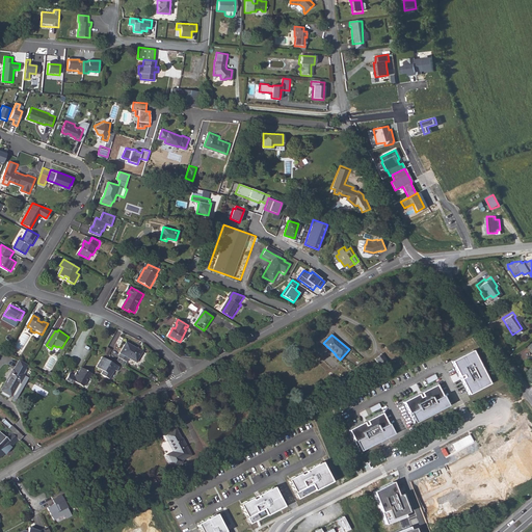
[(139,363),(145,351),(128,342),(122,353),(124,353),(122,357),(129,362),(131,358),(139,363)]
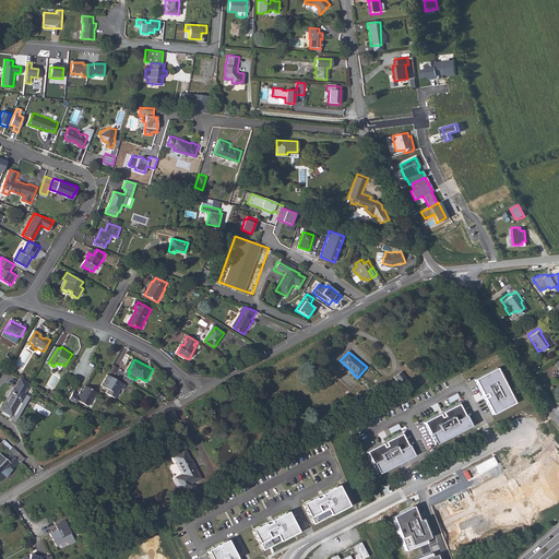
[(496,367),(474,379),(492,415),(516,403),(496,367)]
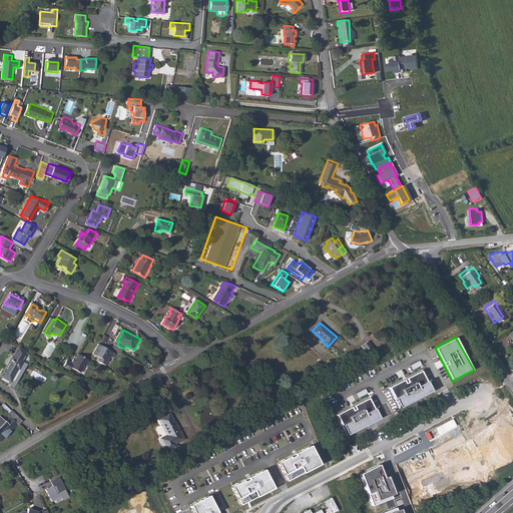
[(367,343),(361,348),(367,356),(373,351),(367,343)]
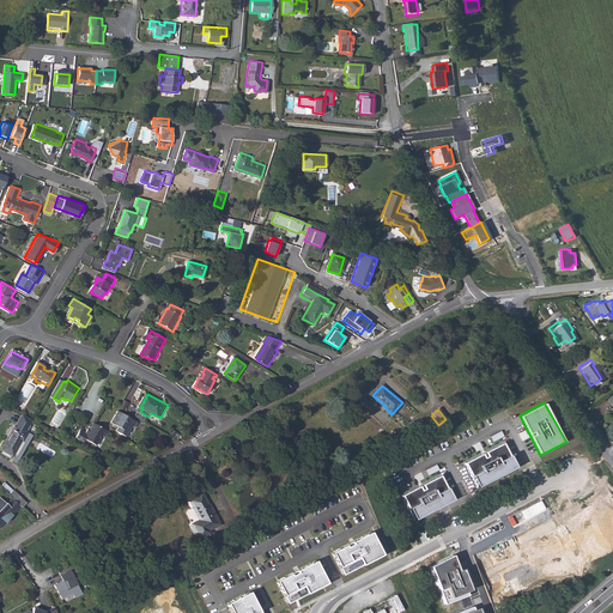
[(135,430),(139,424),(120,413),(113,425),(120,429),(117,432),(127,437),(133,429),(135,430)]
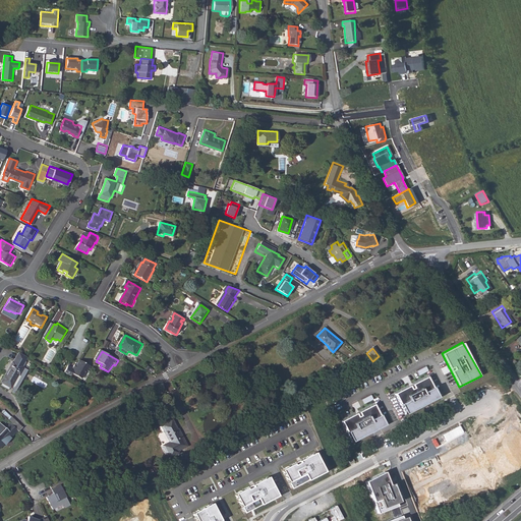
[(13,363),(12,363),(0,382),(0,383),(9,390),(17,377),(19,378),(24,369),(21,368),(26,358),(19,354),(13,363)]
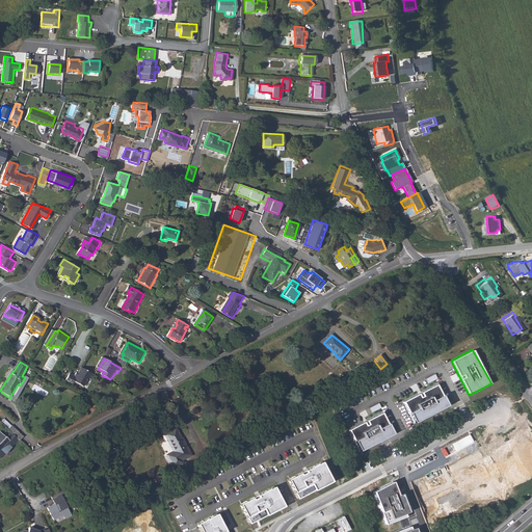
[(94,379),(97,375),(83,367),(79,374),(77,372),(74,377),(70,374),(67,380),(75,386),(76,382),(85,388),(91,378),(94,379)]
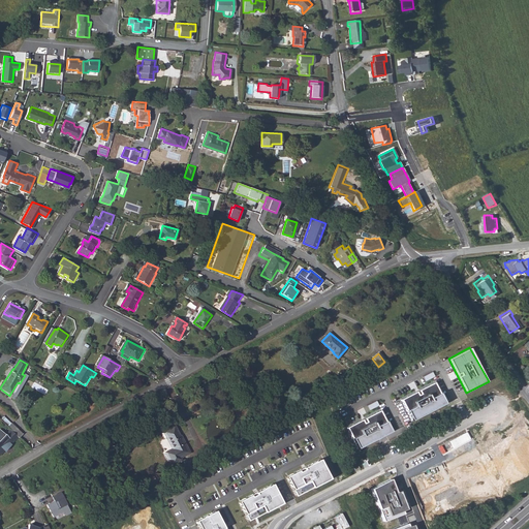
[(434,382),(400,399),(411,422),(446,403),(434,382)]
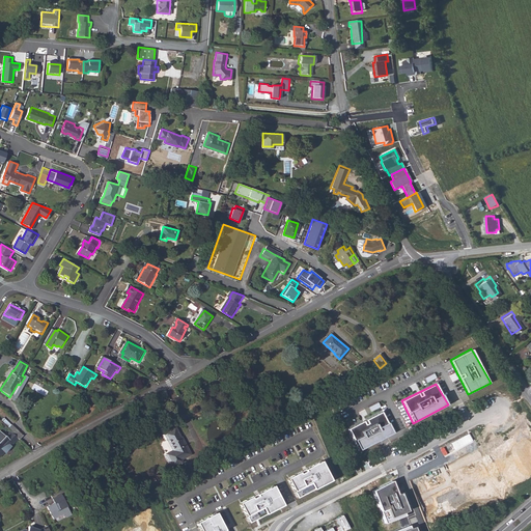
[(381,412),(347,429),(359,450),(394,432),(381,412)]
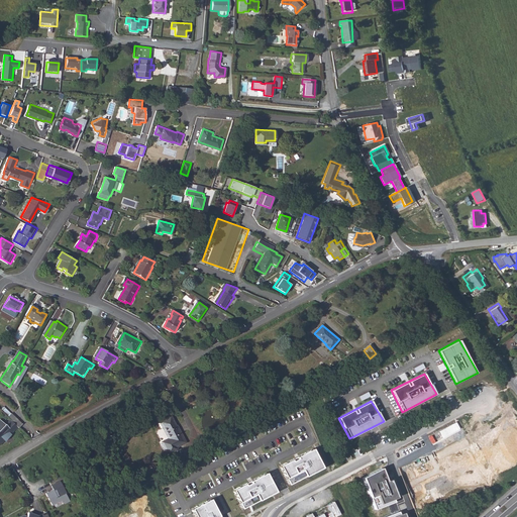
[(10,419),(17,427),(18,428),(22,423),(11,413),(7,417),(10,419)]
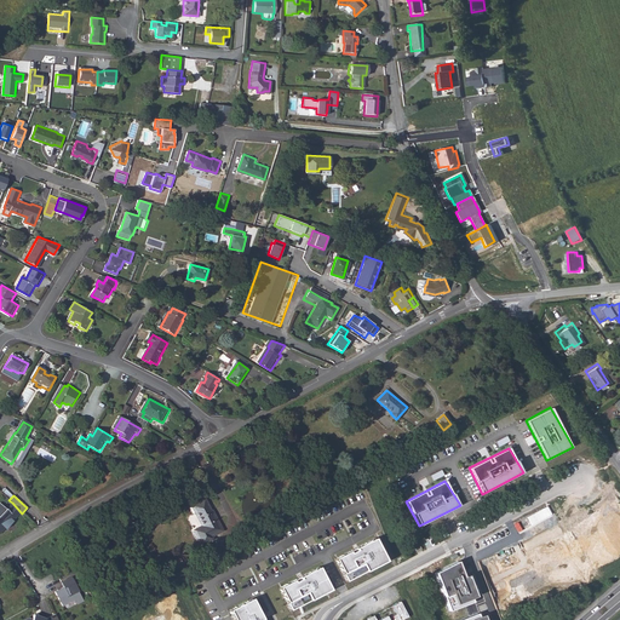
[(201,546),(212,540),(211,538),(223,532),(217,518),(214,520),(206,499),(191,505),(201,526),(193,529),(201,546)]
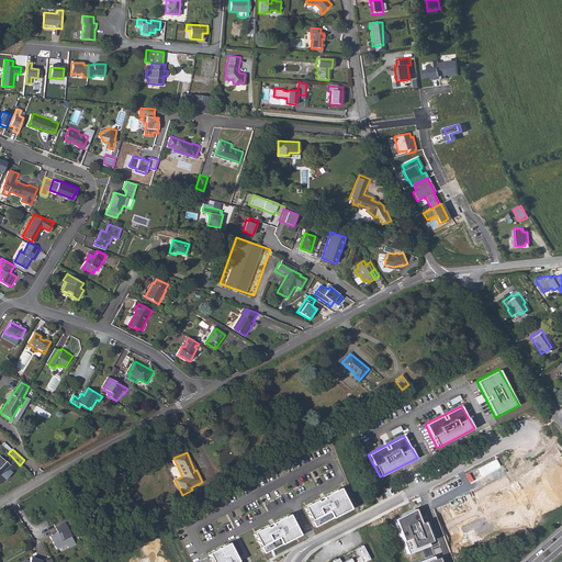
[(0,456),(0,483),(19,464),(11,456),(6,461),(0,456)]
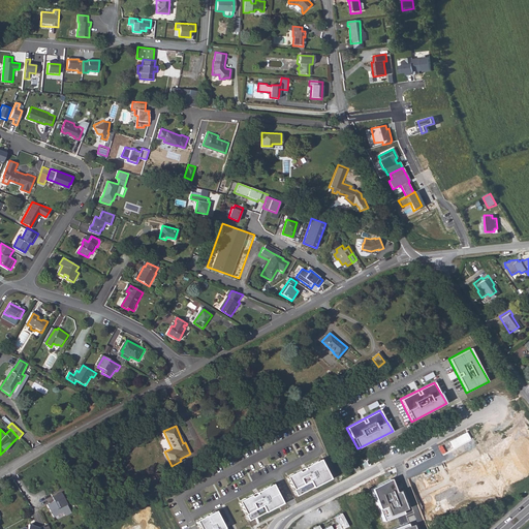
[(327,480),(316,461),(282,477),(293,498),(327,480)]
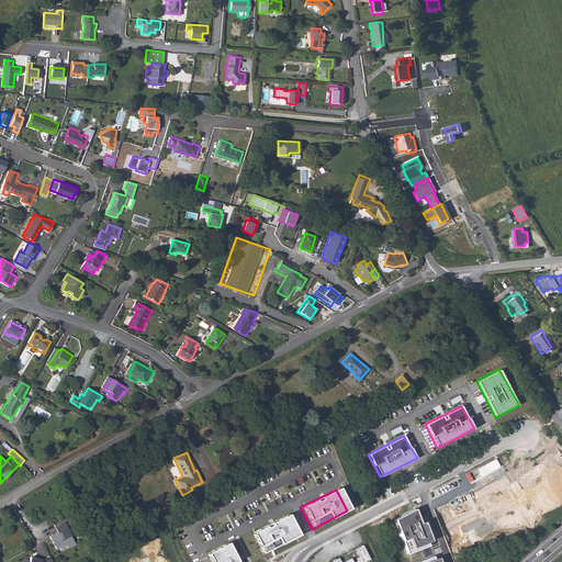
[(415,509),(394,519),(407,554),(428,547),(428,542),(431,541),(424,521),(419,524),(415,509)]
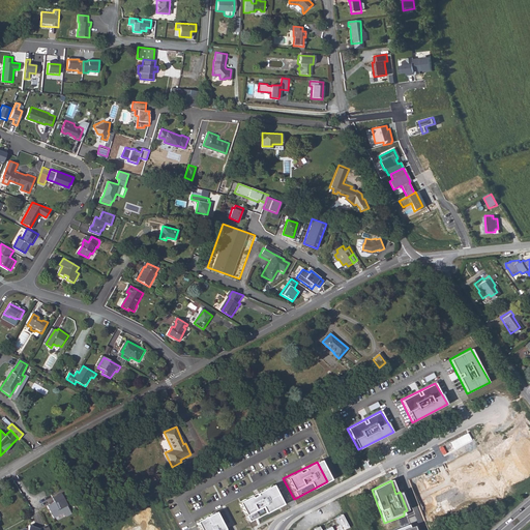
[(268,487),(235,504),(244,523),(278,506),(268,487)]
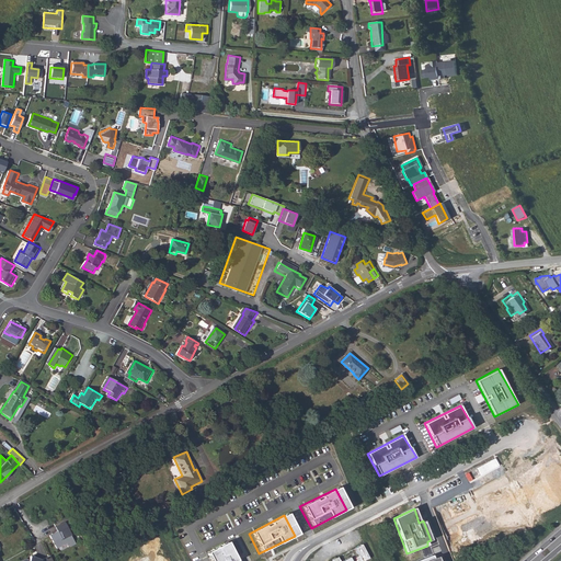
[(57,531),(49,536),(56,549),(64,545),(64,546),(68,544),(69,547),(76,544),(64,523),(55,527),(57,531)]
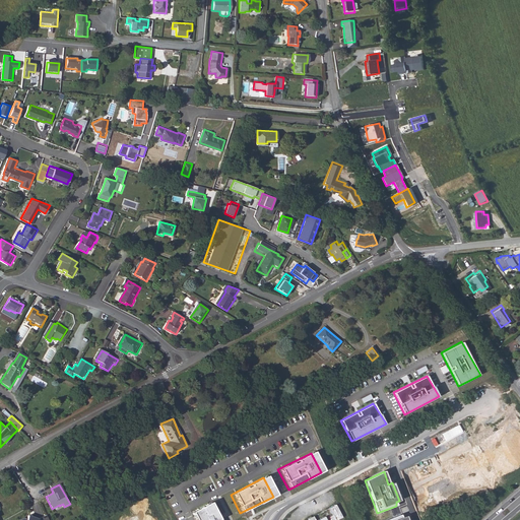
[(189,514),(191,519),(214,519),(208,505),(189,514)]
